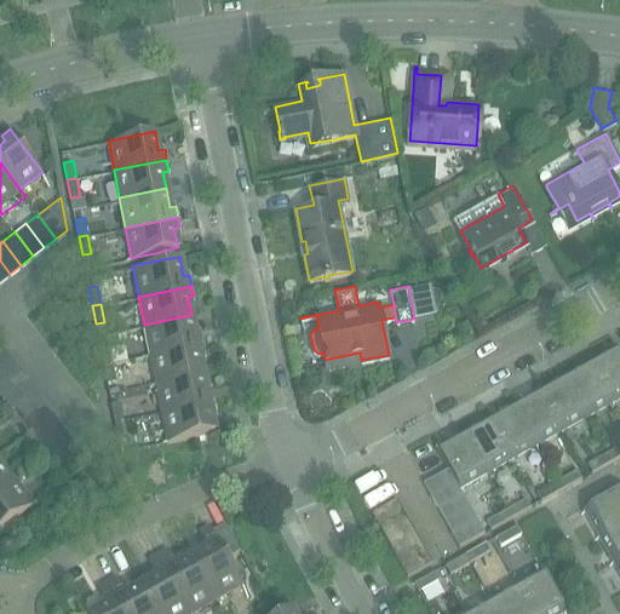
[(195,333),(191,315),(144,325),(150,353),(202,342),(201,332),(195,333)]
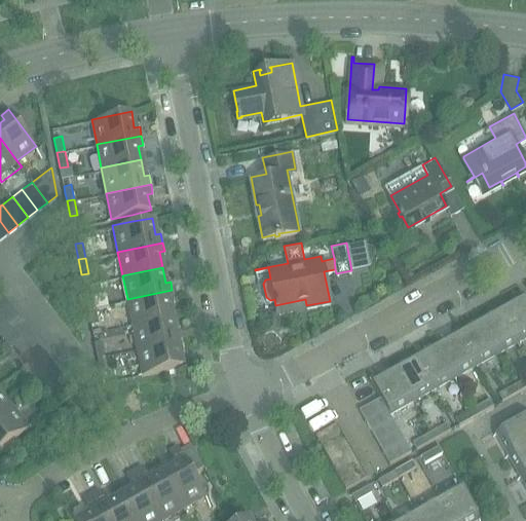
[(0,306),(9,300),(1,290),(0,290),(0,306)]
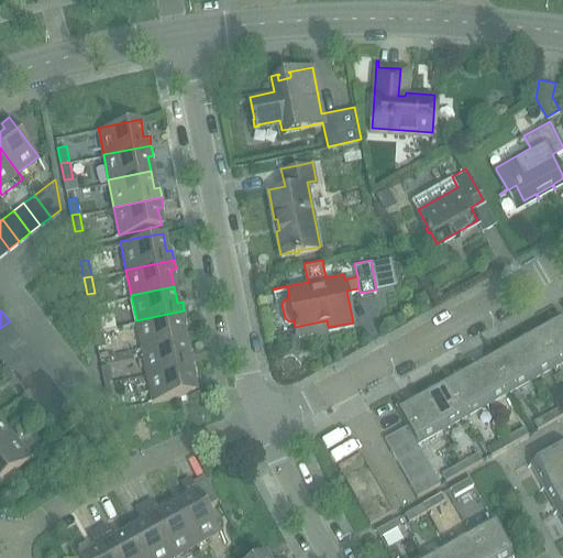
[(186,320),(184,310),(136,320),(142,347),(184,338),(180,321),(186,320)]
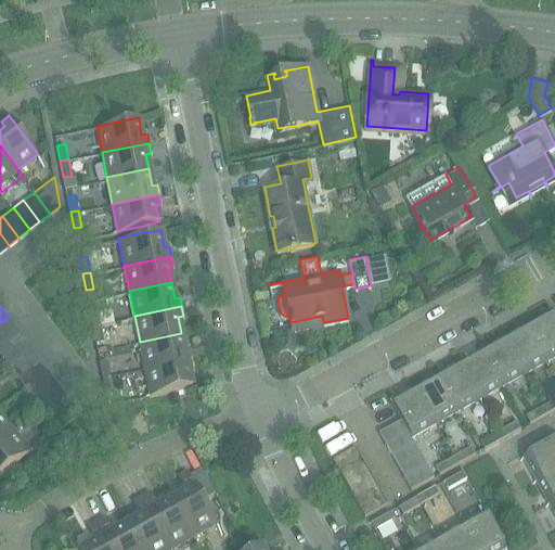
[(98,307),(89,309),(92,324),(101,323),(98,307)]
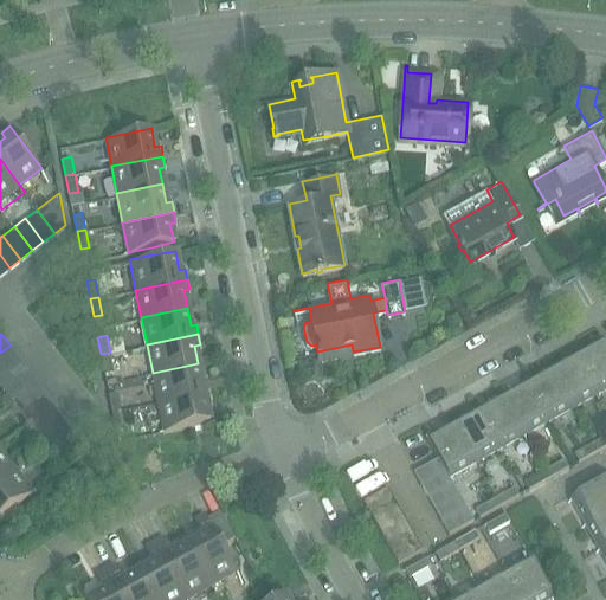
[(605,343),(603,336),(577,350),(598,389),(605,385),(605,343)]
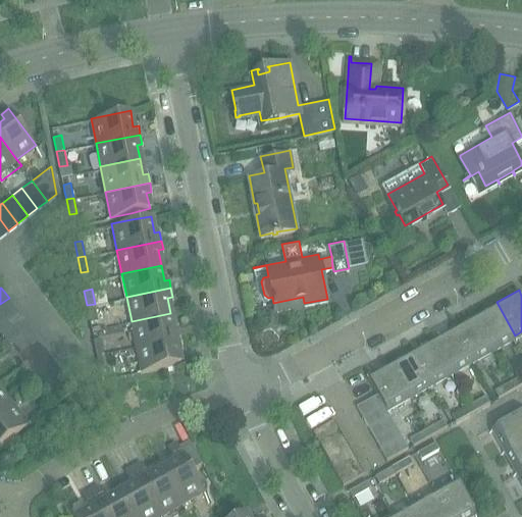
[(0,319),(16,307),(9,298),(0,304),(0,319)]
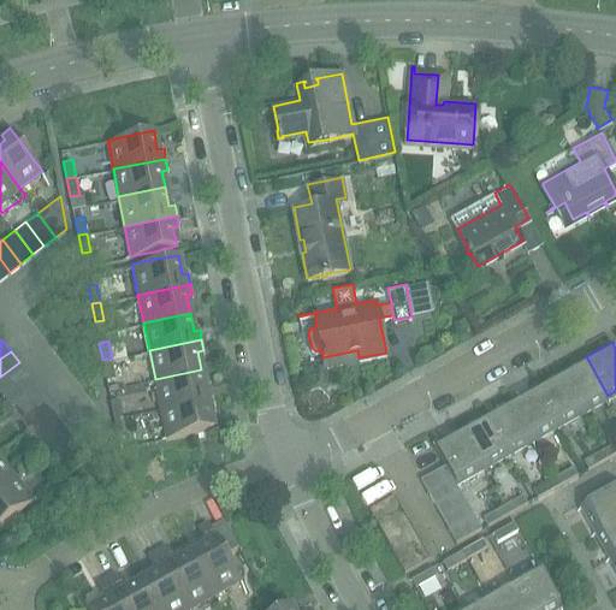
[(608,396),(586,356),(561,371),(582,410),(608,396)]
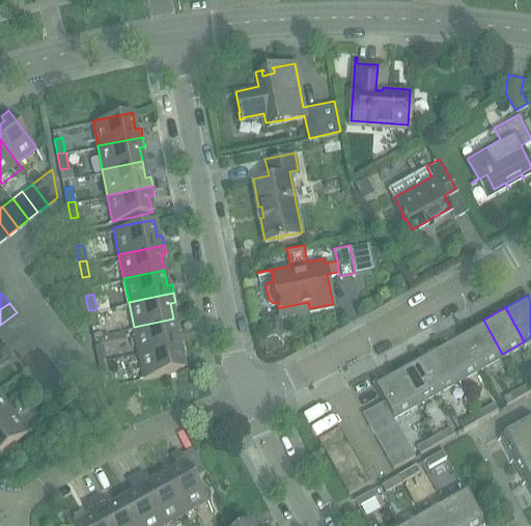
[(100,325),(96,309),(88,310),(91,326),(100,325)]
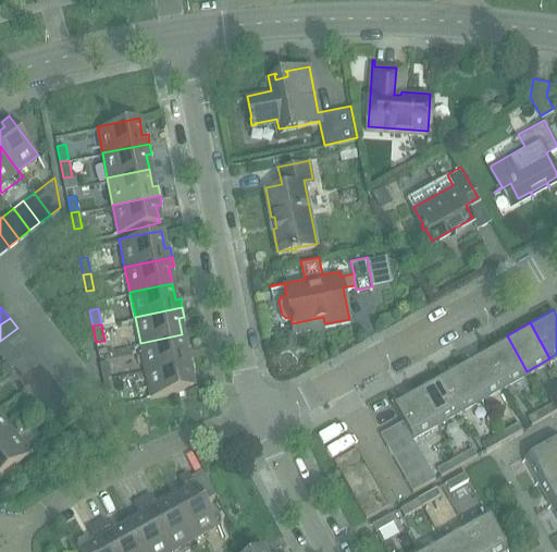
[(25,339),(17,328),(0,341),(0,352),(3,355),(25,339)]
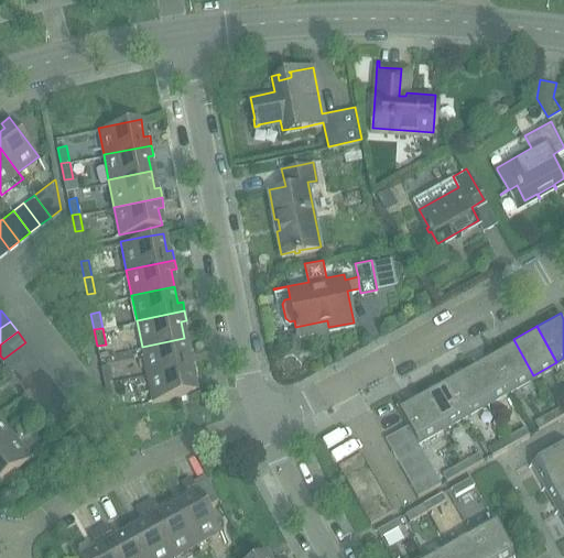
[(187,354),(184,338),(142,347),(147,372),(195,362),(193,353),(187,354)]
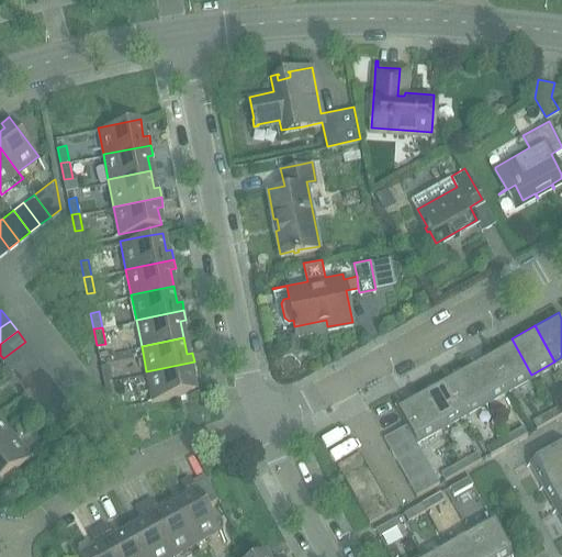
[(531,375),(512,338),(489,352),(508,387),(531,375)]
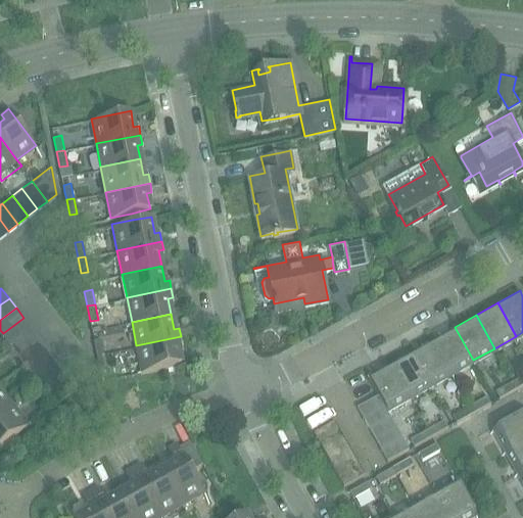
[(31,328),(24,318),(3,333),(10,343),(31,328)]
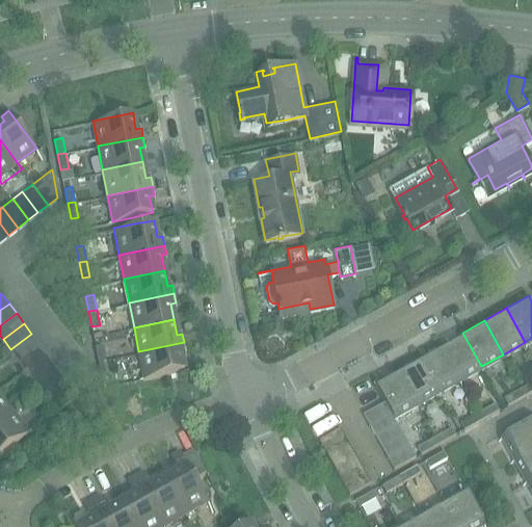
[(481,366),(462,333),(441,345),(459,378),(481,366)]
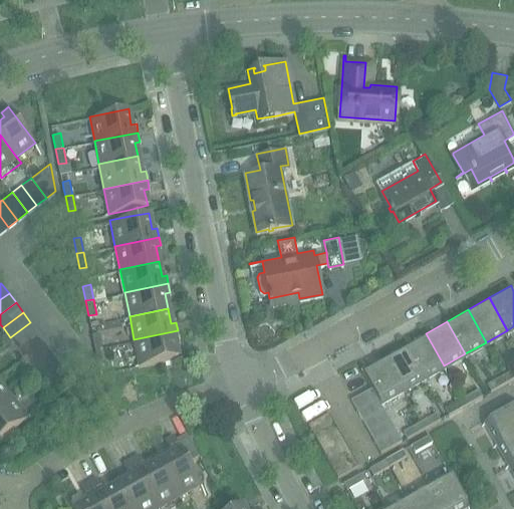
[(37,331),(30,322),(10,337),(17,347),(37,331)]
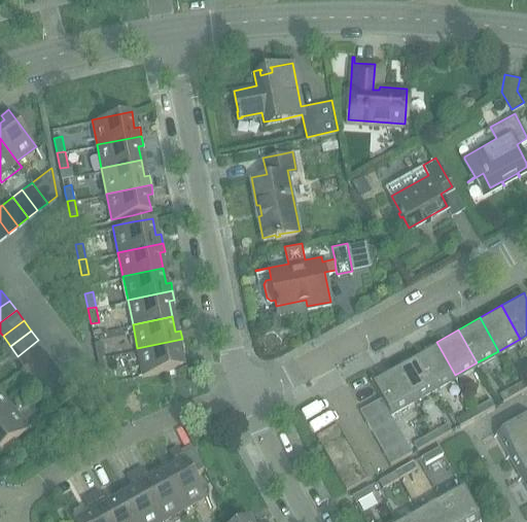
[(184,348),(182,339),(137,348),(142,374),(182,366),(178,349),(184,348)]
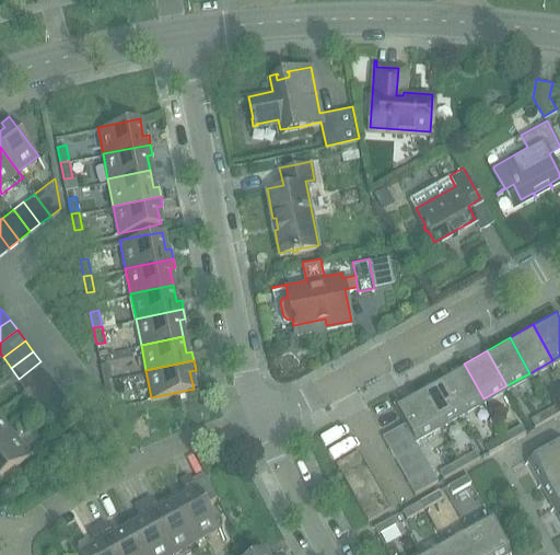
[(108,361),(101,363),(104,379),(112,378),(108,361)]
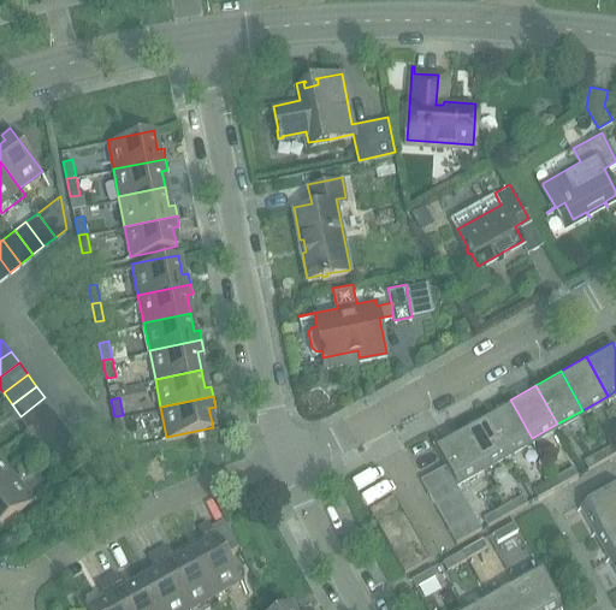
[(532,438),(510,400),(485,413),(507,452),(532,438)]
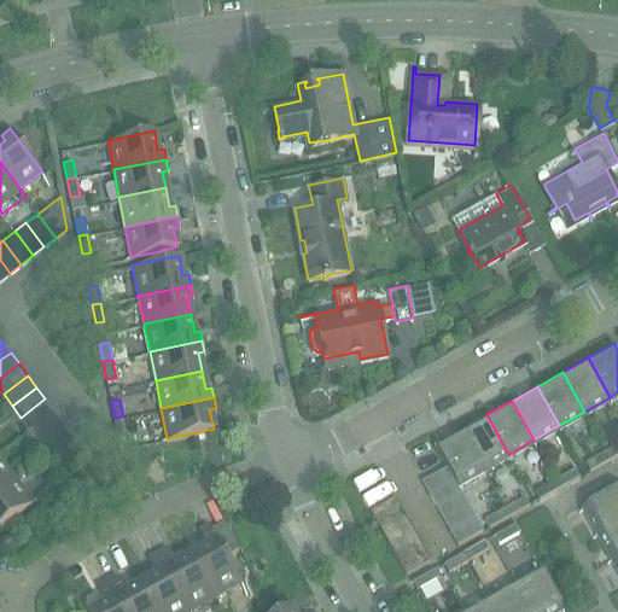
[(508,454),(487,414),(461,429),(483,468),(508,454)]
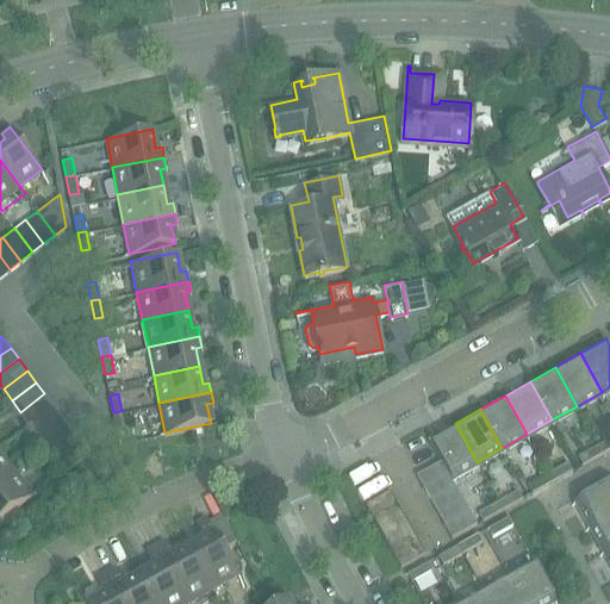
[(125,429),(122,411),(113,412),(117,430),(125,429)]
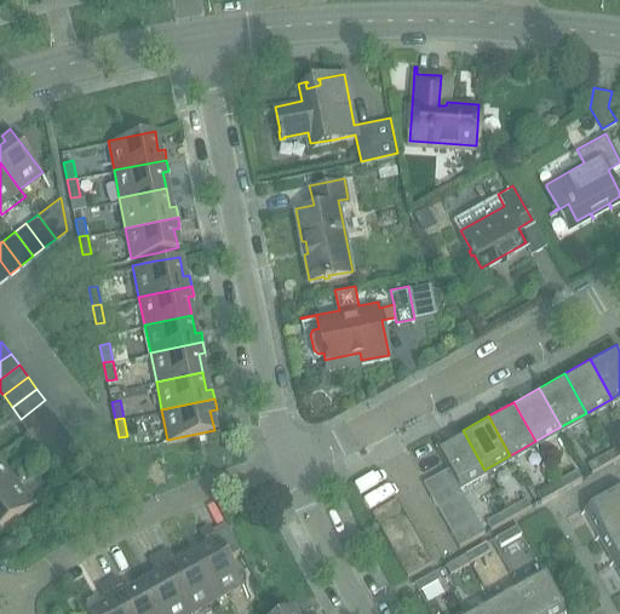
[(484,470),(463,430),(436,445),(448,466),(457,480),(459,485),(484,470)]
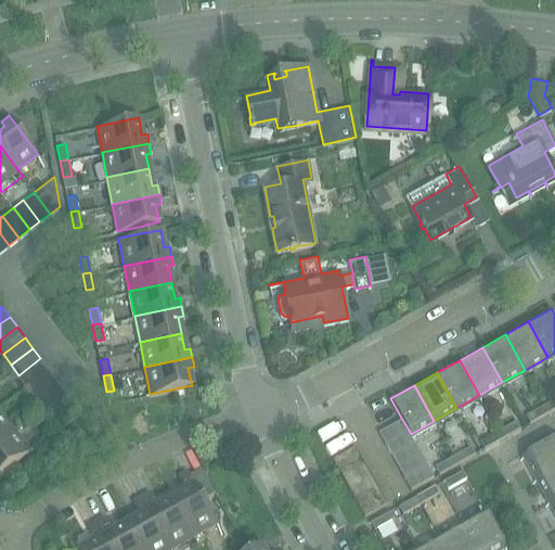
[(554,406),(554,396),(543,403),(547,410),(554,406)]
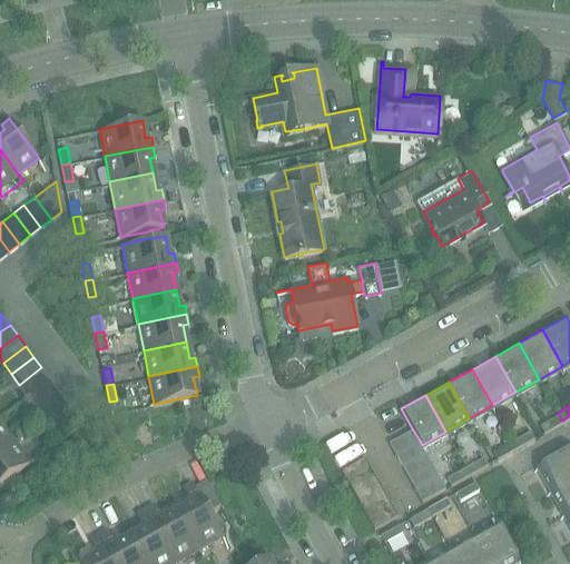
[(562,421),(558,413),(540,424),(544,431),(562,421)]
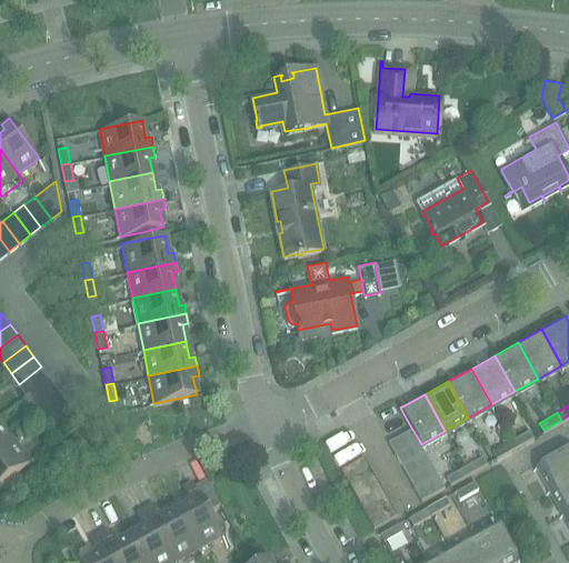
[(0,448),(15,438),(0,416),(0,448)]
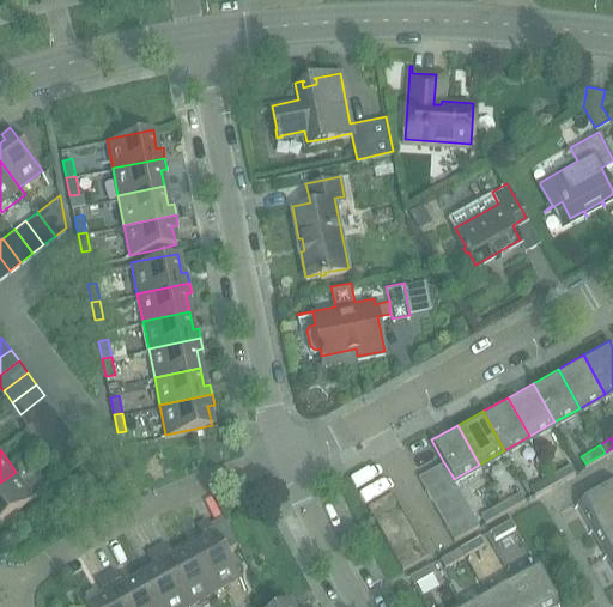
[(451,474),(443,461),(418,474),(425,487),(451,474)]
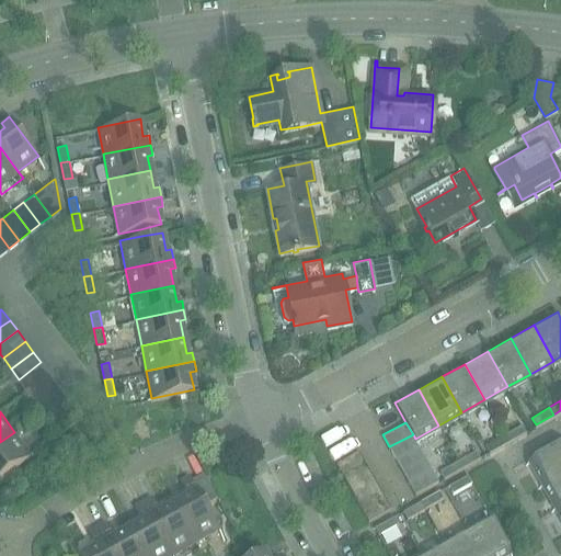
[(526,430),(522,422),(503,433),(507,441),(526,430)]
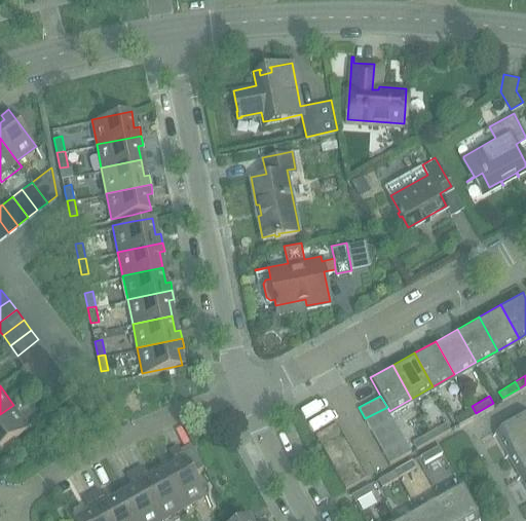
[(0,446),(29,424),(13,405),(0,414),(0,446)]
